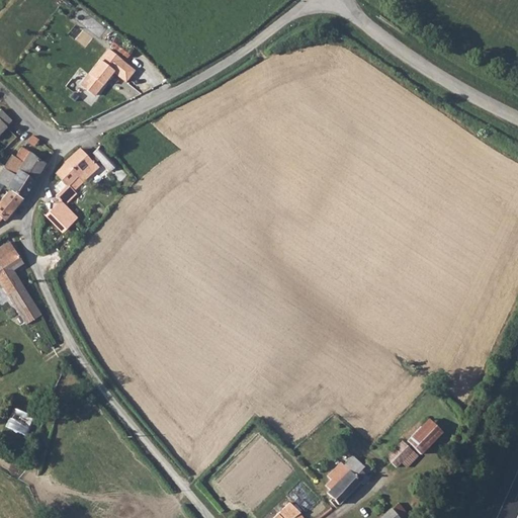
[(108,48),(105,51),(123,65),(134,52),(115,37),(108,48)]
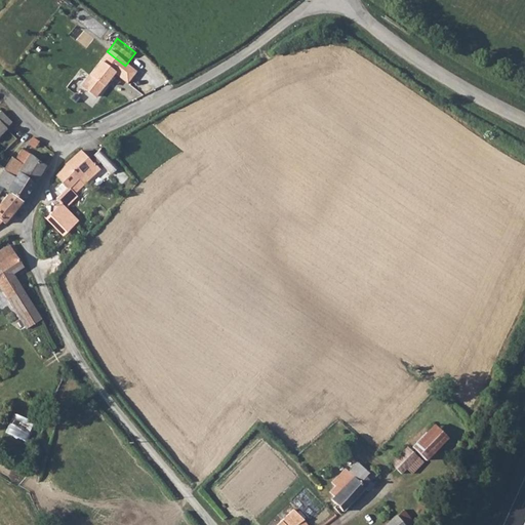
[(106,53),(96,65),(76,94),(91,106),(99,95),(98,95),(103,91),(104,92),(122,66),(106,53)]
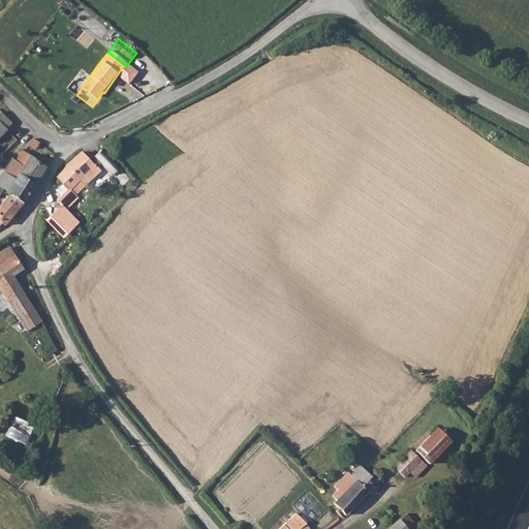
[(0,138),(5,133),(4,131),(10,126),(0,116),(0,138)]
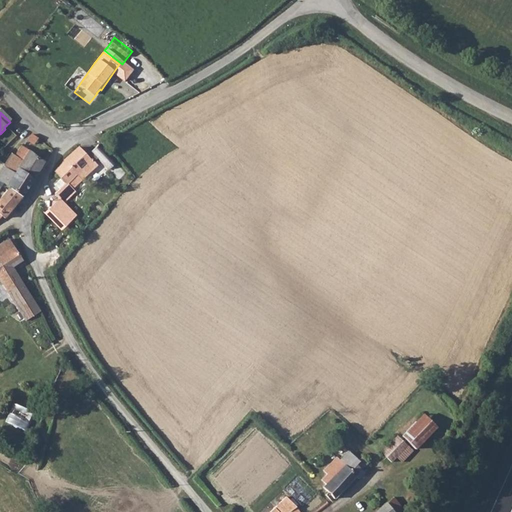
[(38,140),(33,136),(29,141),(34,145),(38,140)]
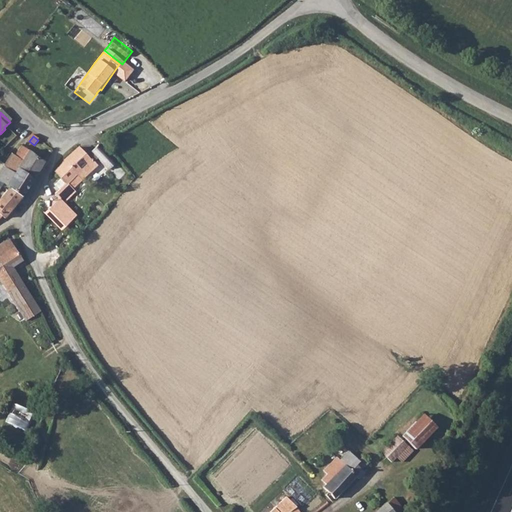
[(99,145),(87,156),(82,153),(78,148),(55,173),(65,184),(54,194),(63,204),(74,193),(72,190),(97,166),(94,163),(97,159),(108,171),(115,163),(99,145)]
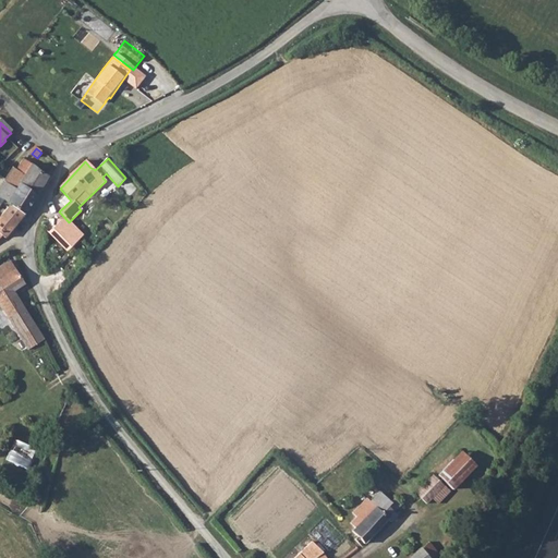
[(17,159),(11,169),(24,177),(31,168),(17,159)]
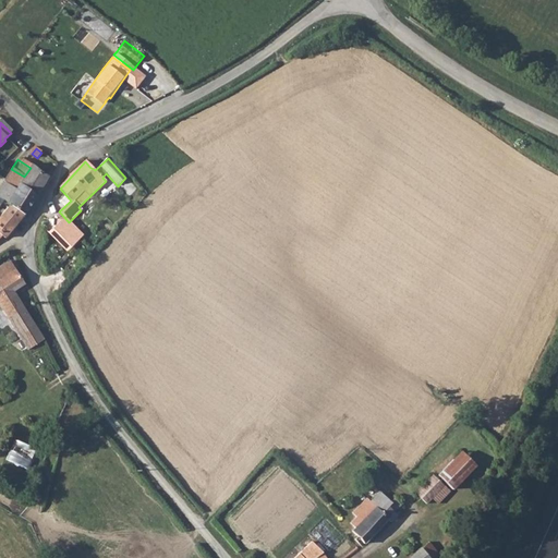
[(8,173),(1,182),(14,191),(17,185),(36,198),(48,179),(31,168),(24,177),(11,169),(8,173)]
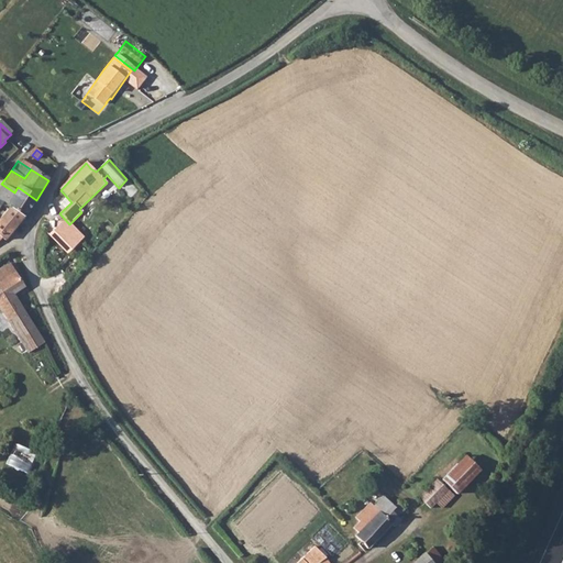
[(1,184),(0,186),(0,200),(8,207),(24,220),(36,200),(18,187),(14,192),(1,184)]
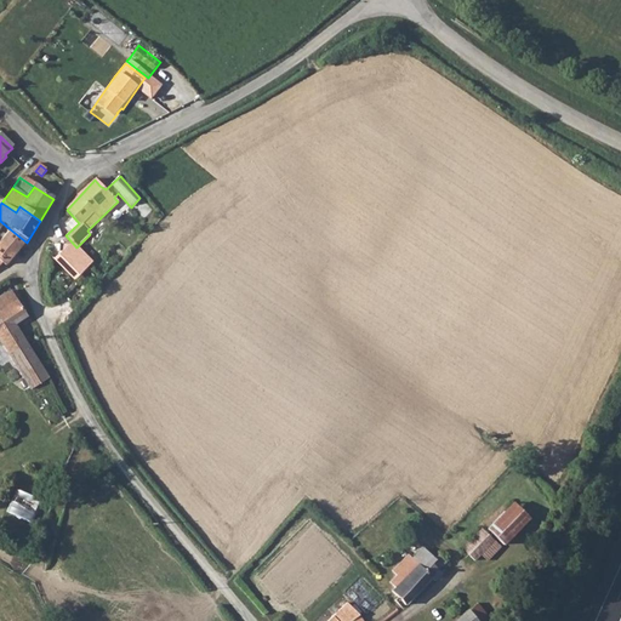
[(9,228),(0,238),(0,267),(5,271),(27,243),(9,228)]
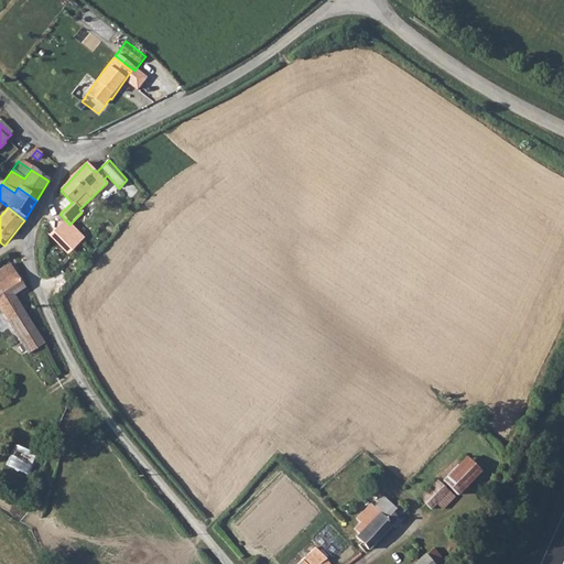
[(25,288),(10,262),(0,268),(0,310),(29,355),(44,345),(13,296),(25,288)]
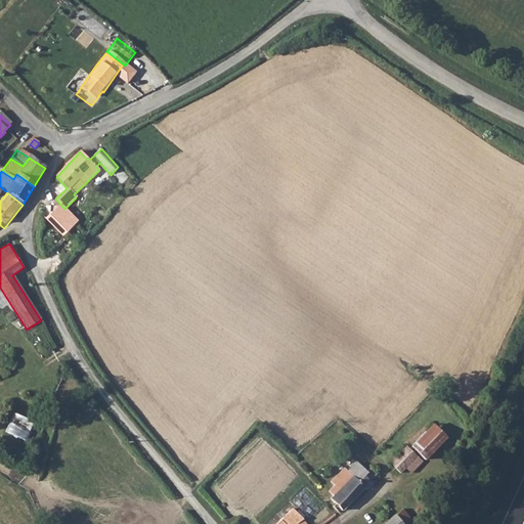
[(36,422),(15,412),(7,431),(27,440),(36,422)]
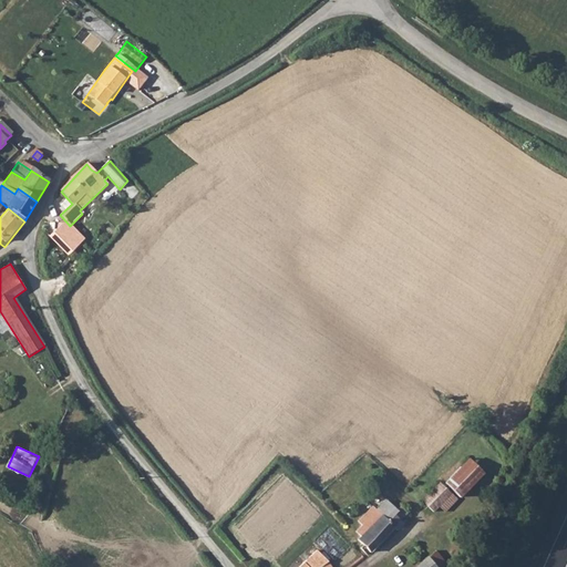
[(466,456),(444,481),(460,495),(482,471),(466,456)]
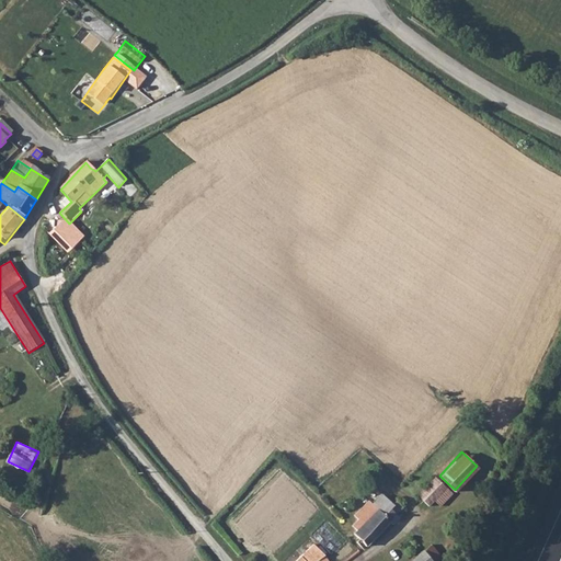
[(425,462),(420,468),(424,473),(431,468),(425,462)]
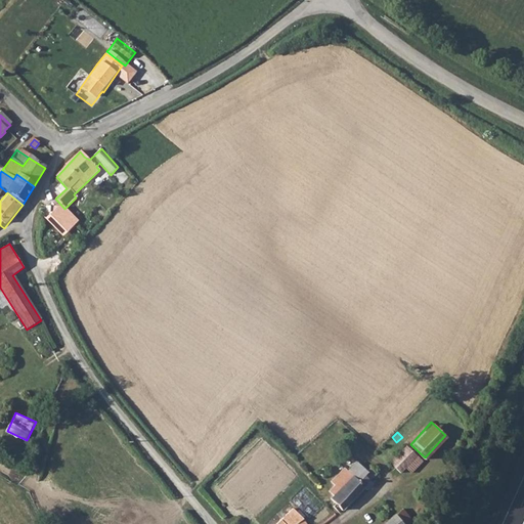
[(405,443),(388,461),(399,472),(405,466),(410,471),(423,459),(405,443)]
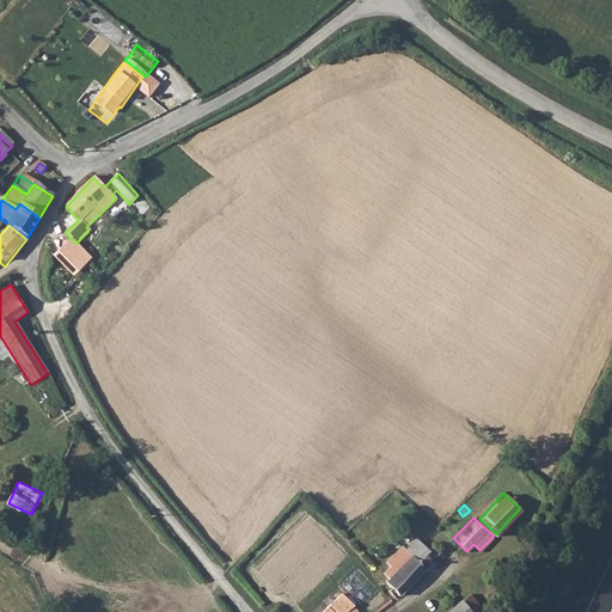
[(389,560),(385,563),(385,564),(391,569),(384,576),(389,581),(385,585),(397,597),(424,569),(429,574),(436,567),(432,562),(439,556),(433,550),(430,551),(424,545),(417,540),(407,551),(401,546),(389,560)]
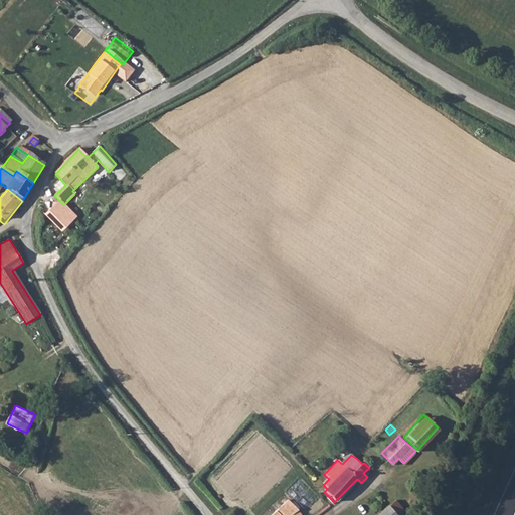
[(316,460),(312,464),(317,470),(321,466),(316,460)]
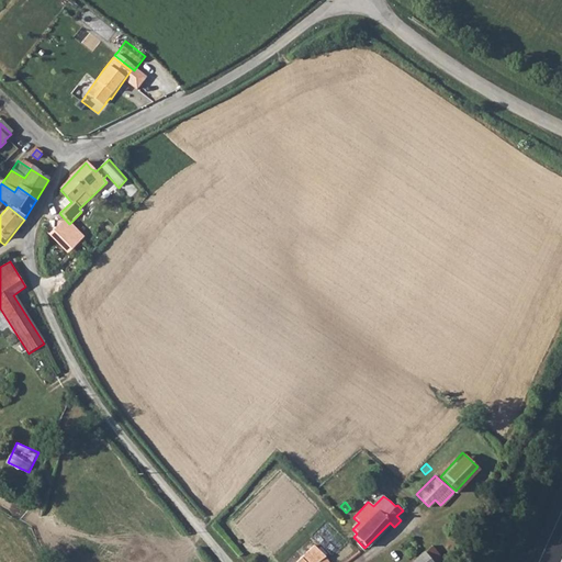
[(330,523),(316,537),(334,555),(348,541),(330,523)]
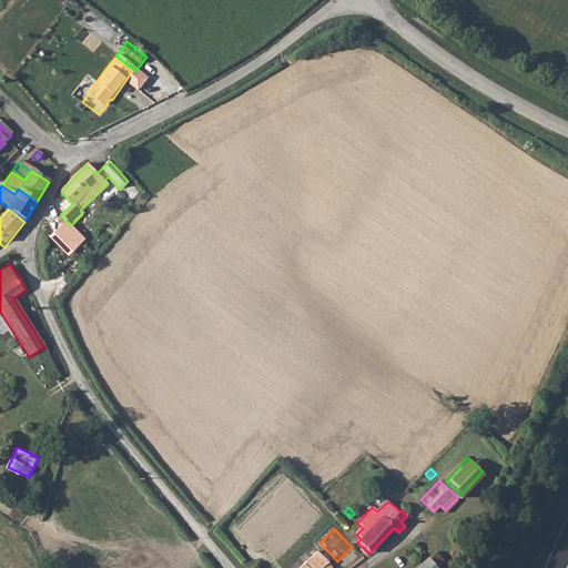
[(436,546),(428,553),(439,566),(447,559),(436,546)]
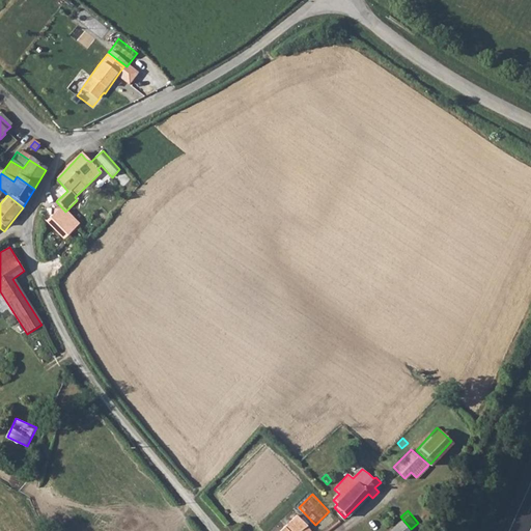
[(313,530),(298,515),(282,530),(313,530)]
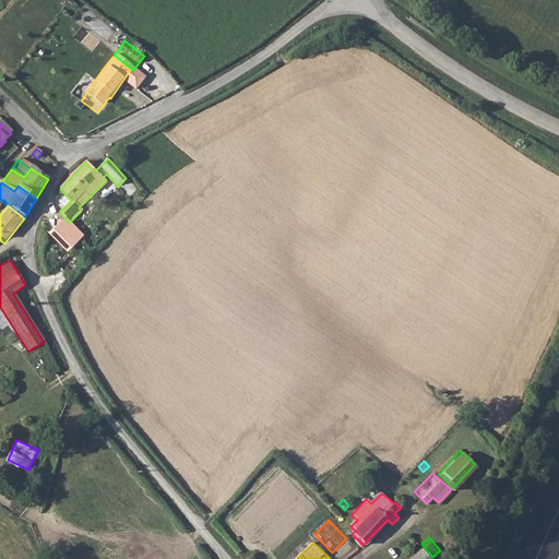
[(421,544),(404,558),(430,558),(432,557),(421,544)]
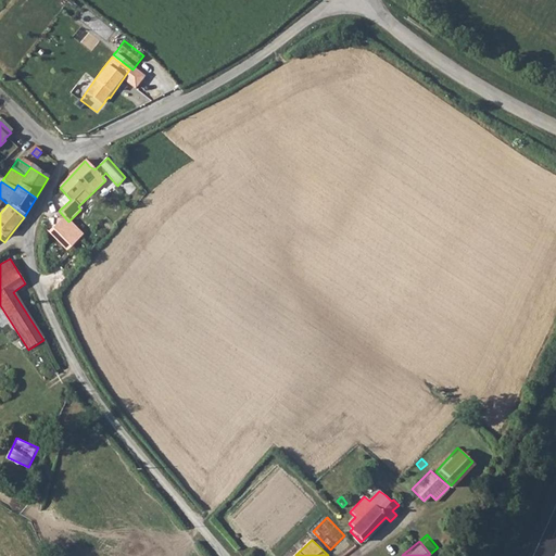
[(262,555),(254,546),(247,553),(249,555),(262,555)]
